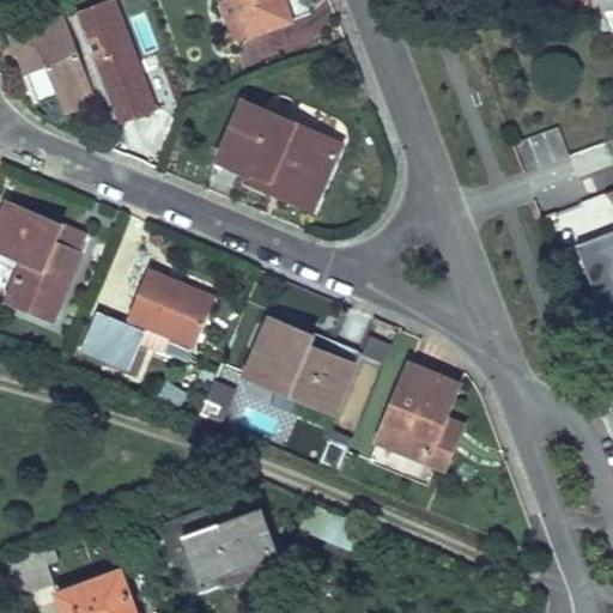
[(113,0),(108,0),(74,13),(85,40),(97,34),(105,55),(92,60),(107,97),(117,126),(156,111),(113,0)]
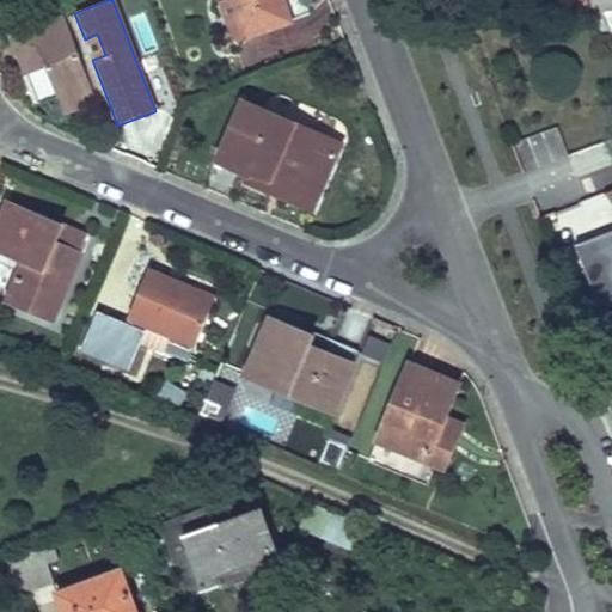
[(237,0),(221,0),(237,41),(251,36),(237,0)]
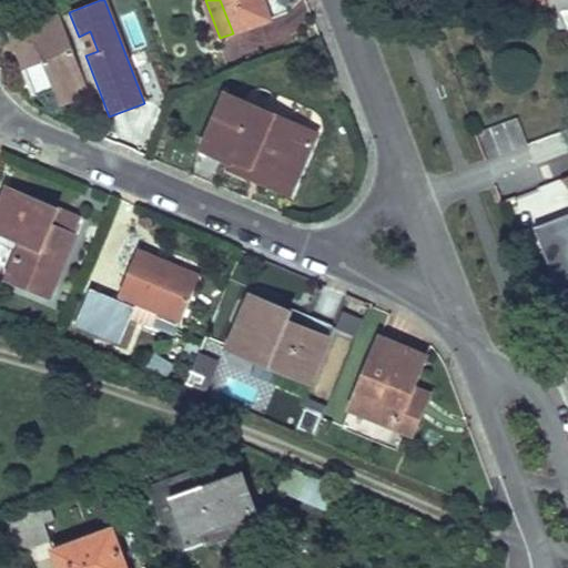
[(220,0),(233,33),(269,19),(262,0),(220,0)]
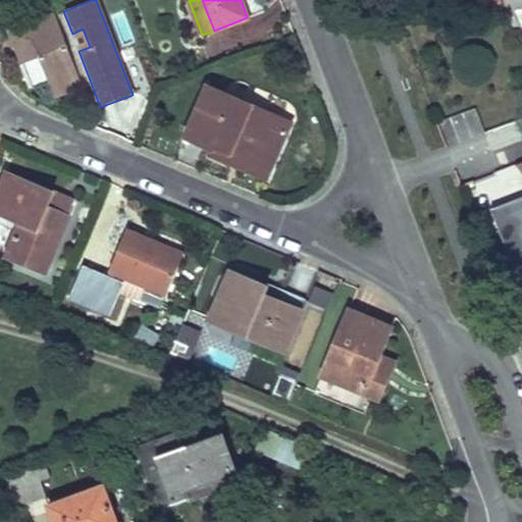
[(63,11),(15,29),(21,46),(25,45),(30,59),(33,58),(42,85),(50,81),(56,95),(91,83),(79,51),(72,34),(63,11)]
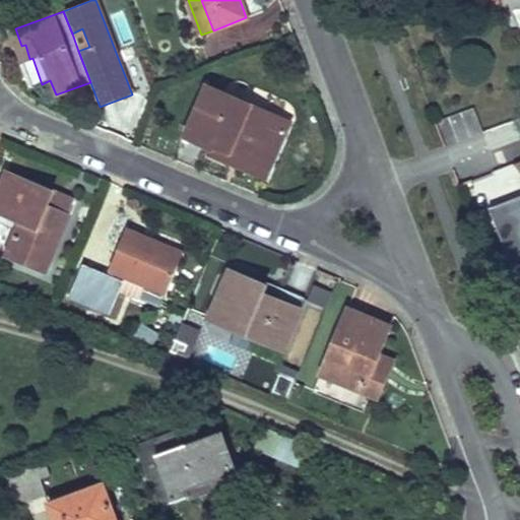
[(136,88),(156,84),(149,53),(130,57),(136,88)]
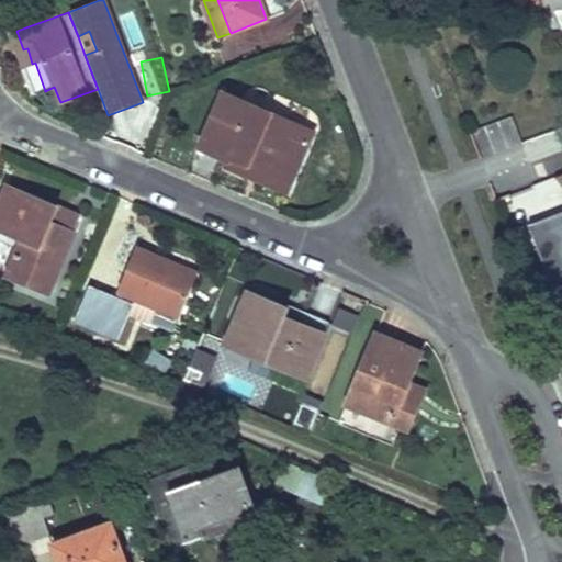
[(225,93),(202,144),(229,156),(226,165),(287,193),(314,132),(268,112),(265,119),(250,113),(254,105),(225,93)]
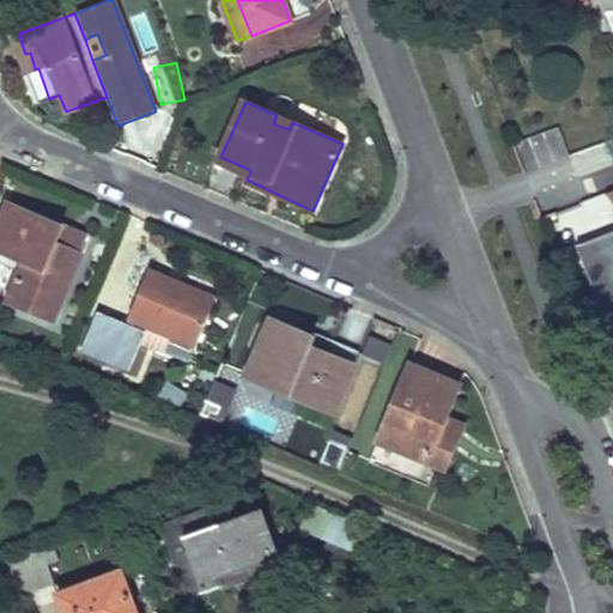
[(277,115),(273,123),(289,129),(292,122),(277,115)]
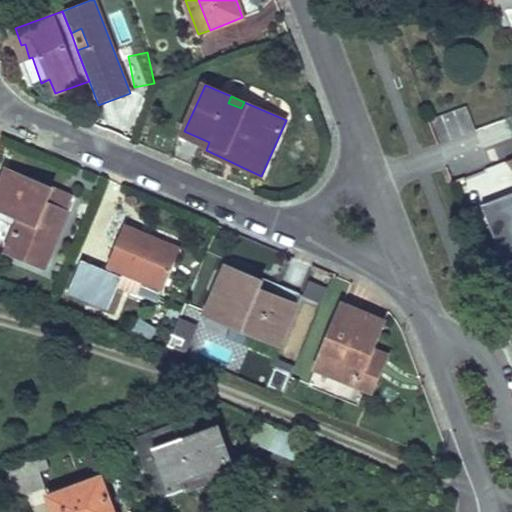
[(438,147),(510,137),(509,124),(473,129),(470,110),(434,115),(438,147)]
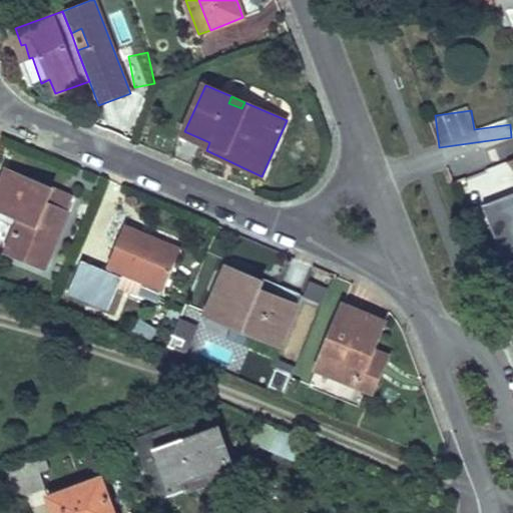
[(512,172),(512,196),(483,208),(508,276),(512,273),(512,161),(507,164),(512,172)]
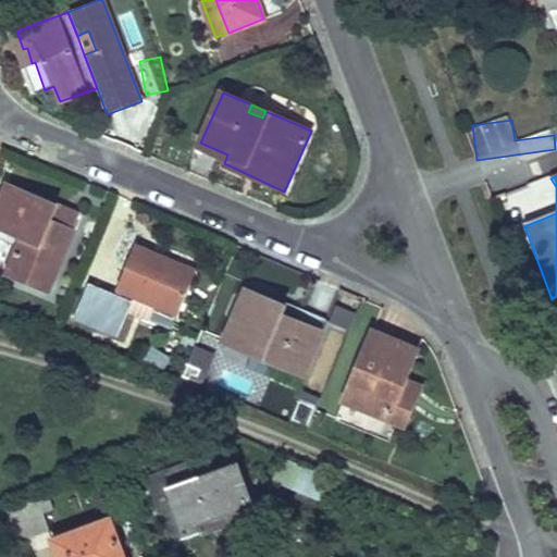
[(8,185),(0,201),(0,226),(23,236),(7,273),(48,291),(73,230),(48,220),(54,203),(8,185)]
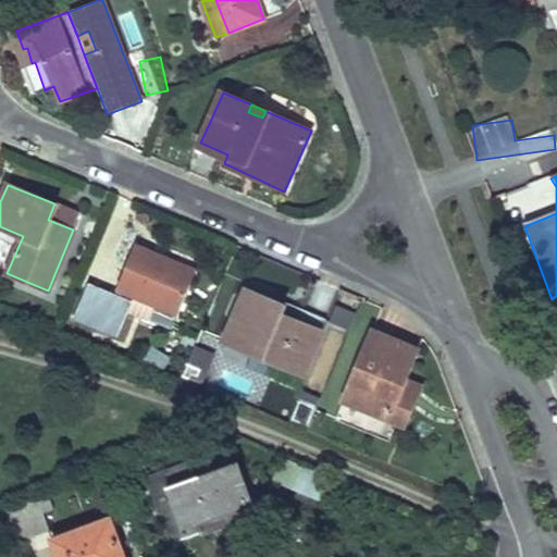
[(54,203),(48,220),(73,230),(81,214),(54,203)]
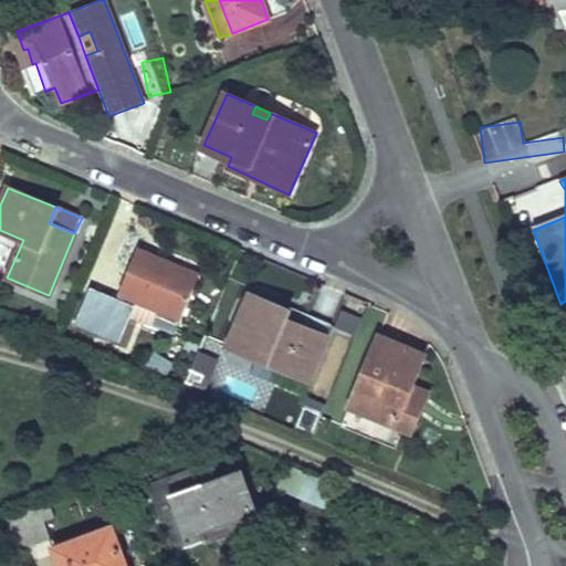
[(137,250),(118,294),(136,302),(157,311),(181,321),(199,276),(137,250)]
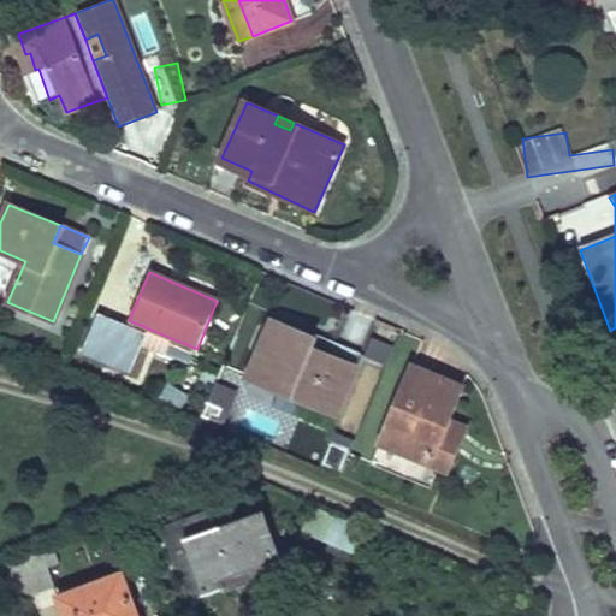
[(271,323),(250,375),(284,391),(311,402),(337,413),(355,368),(312,350),(315,341),(271,323)]
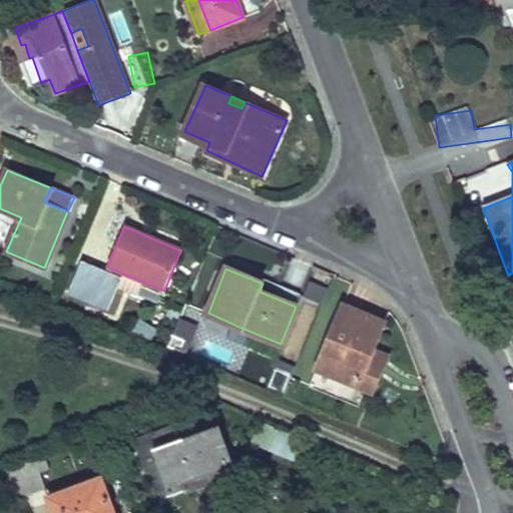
[(123,274),(117,288),(136,295),(142,282),(123,274)]
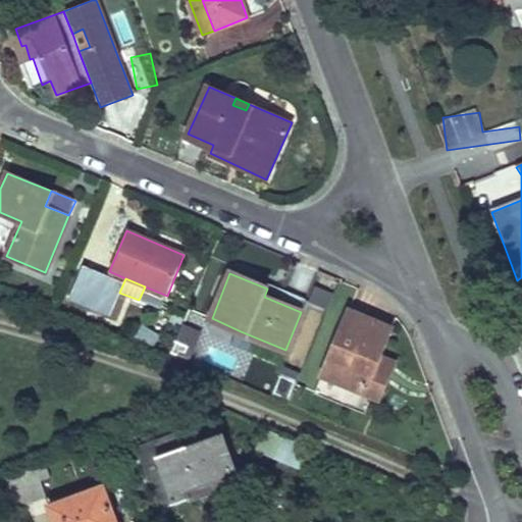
[(349,311),(315,393),(364,415),(371,396),(379,400),(387,377),(373,372),(380,355),(392,328),(349,311)]
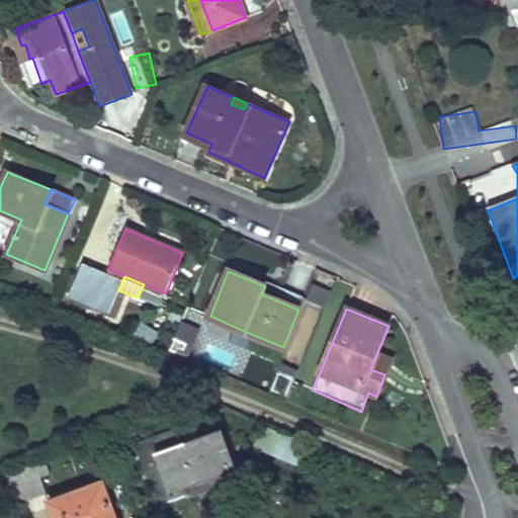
[(239,329),(234,341),(256,349),(261,338),(239,329)]
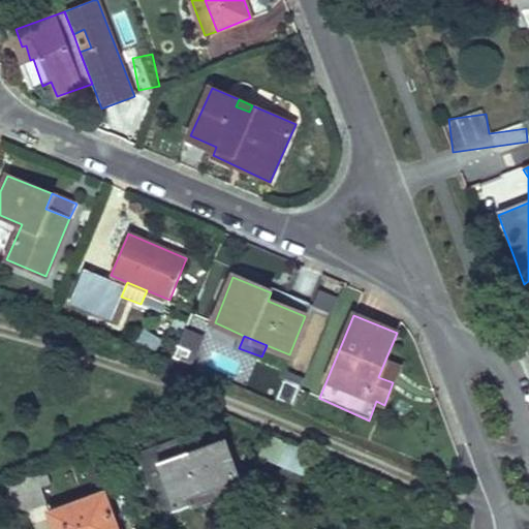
[(385,360),(378,377),(393,382),(400,365),(385,360)]
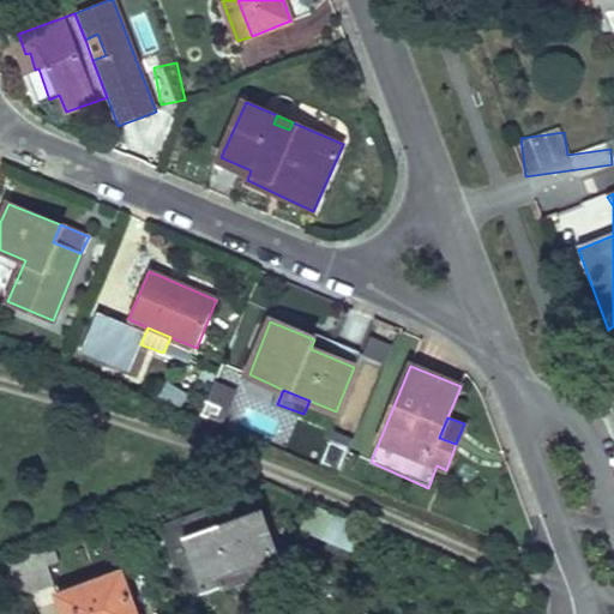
[(206,510),(161,525),(187,597),(224,585),(222,577),(275,558),(258,511),(214,527),(206,510)]
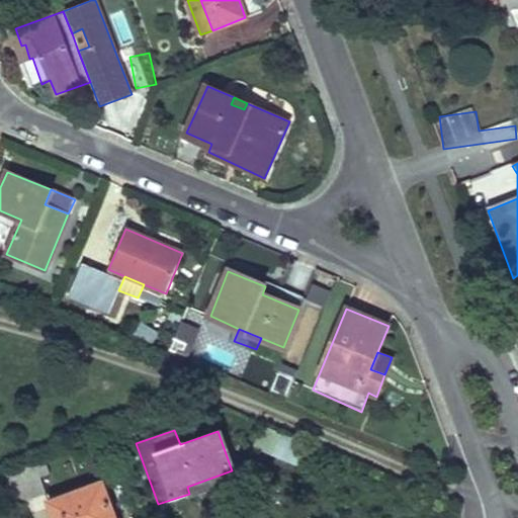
[(282,459),(290,442),(266,431),(258,448),(282,459)]
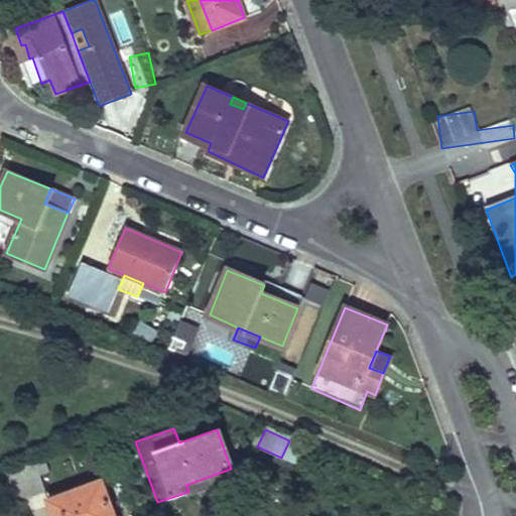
[(39,472),(24,478),(34,507),(48,501),(45,492),(56,488),(51,474),(40,478),(39,472)]
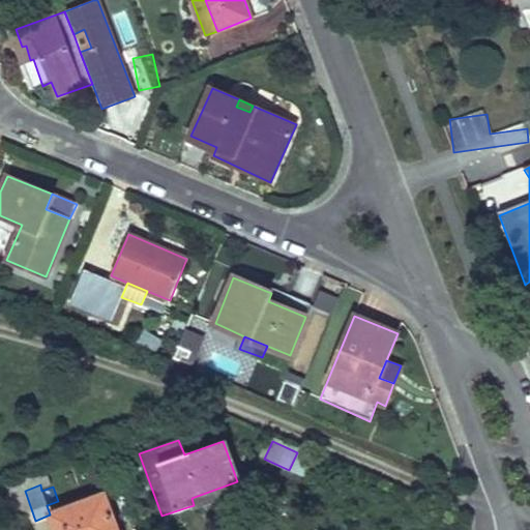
[(117,529),(104,494),(50,514),(55,529),(117,529)]
